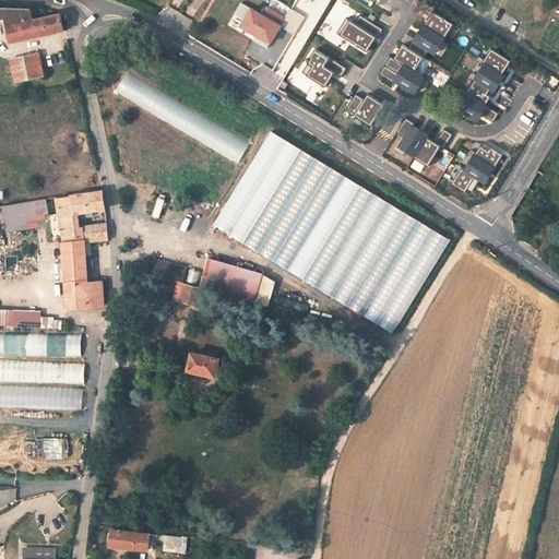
[(242,3),(236,14),(244,19),(240,26),(256,35),(253,40),(269,49),(282,27),(295,34),(306,16),(290,8),(286,15),(266,6),(262,13),(242,3)]
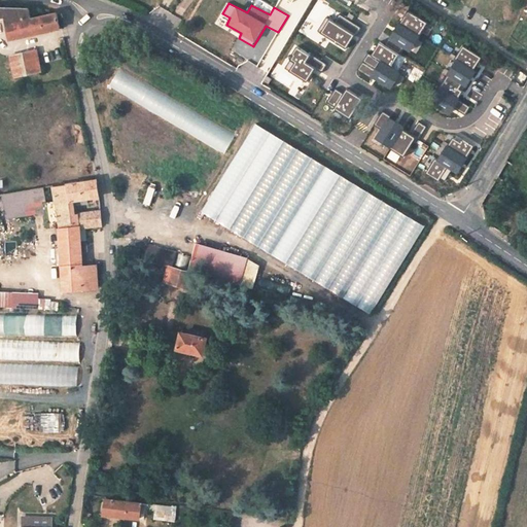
[(0,19),(2,19),(7,40),(60,29),(56,13),(31,19),(29,9),(10,8),(0,7),(0,19)]
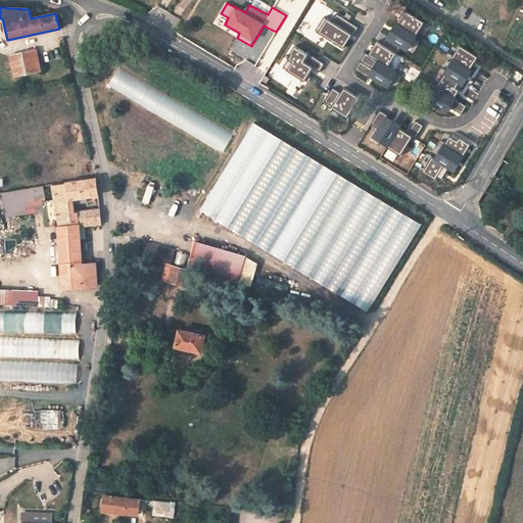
[(367,78),(368,76),(388,88),(399,72),(389,65),(395,54),(399,47),(407,51),(418,35),(417,34),(424,22),(405,10),(398,22),(396,20),(387,38),(383,46),(377,42),(369,55),(366,52),(355,69),(367,78)]
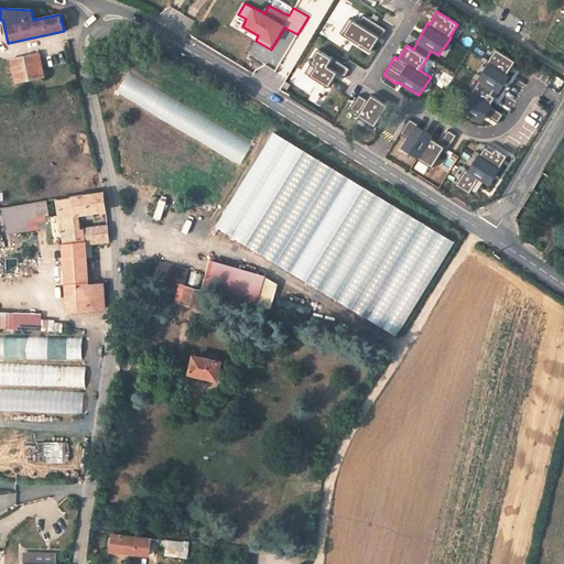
[(380,39),(387,30),(364,14),(358,23),(353,20),(349,18),(340,32),(343,34),(370,52),(379,38),(380,39)]
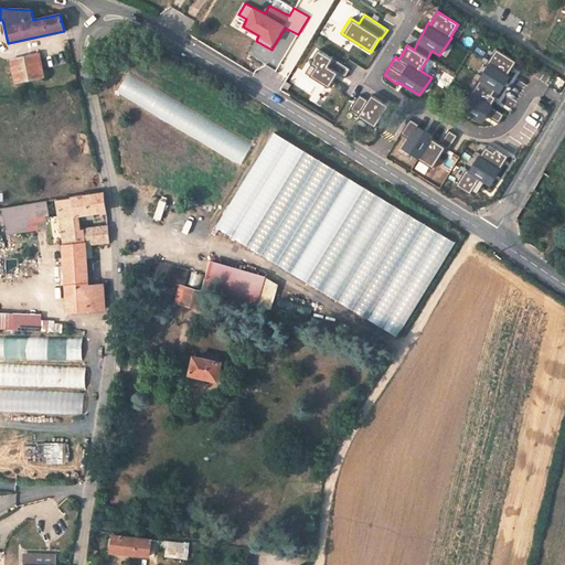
[(344,77),(350,70),(337,61),(332,68),(328,66),(332,60),(318,50),(313,57),(315,59),(311,63),(305,73),(310,75),(329,87),(337,73),(344,77)]
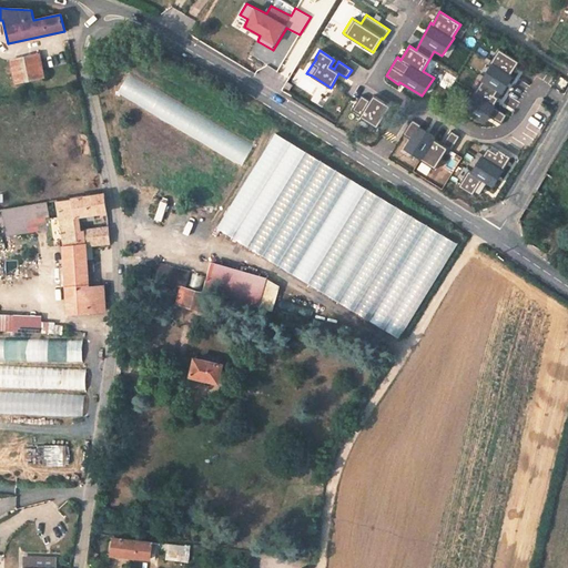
[(501,124),(506,114),(495,108),(496,105),(494,104),(498,99),(494,95),(497,90),(501,94),(514,75),(510,74),(518,62),(500,50),(492,63),(482,80),(483,81),(476,92),(475,91),(464,110),(485,123),(489,117),(501,124)]
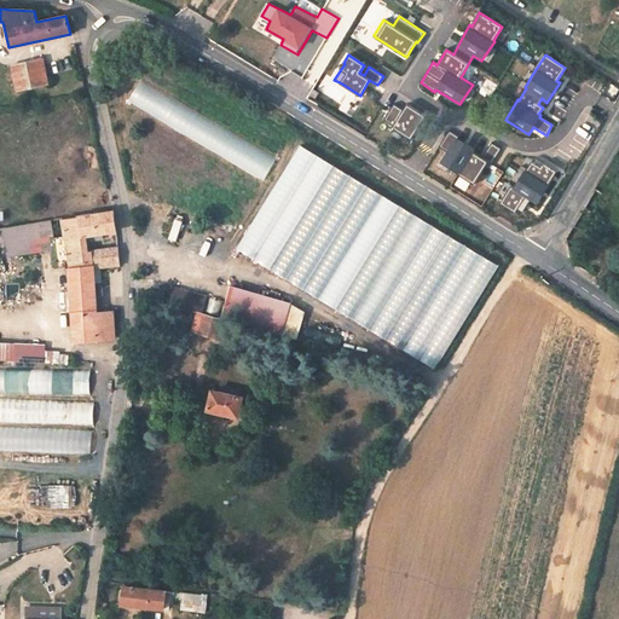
[(42,59),(12,67),(17,92),(47,85),(46,79),(42,59)]
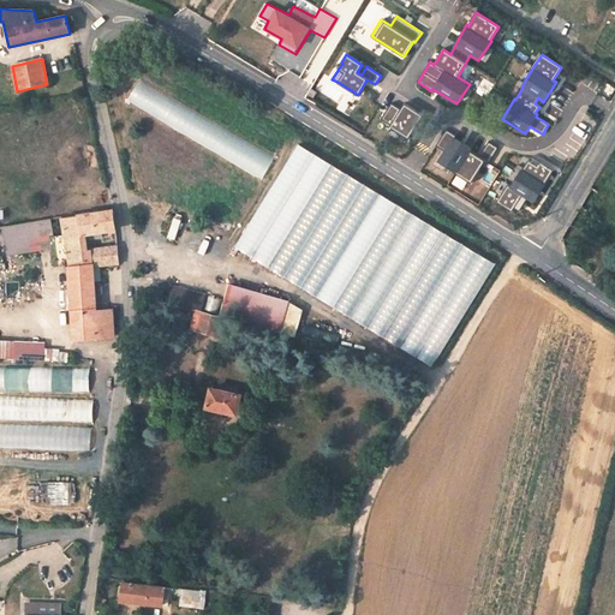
[(261,180),(273,160),(139,81),(129,101),(261,180)]
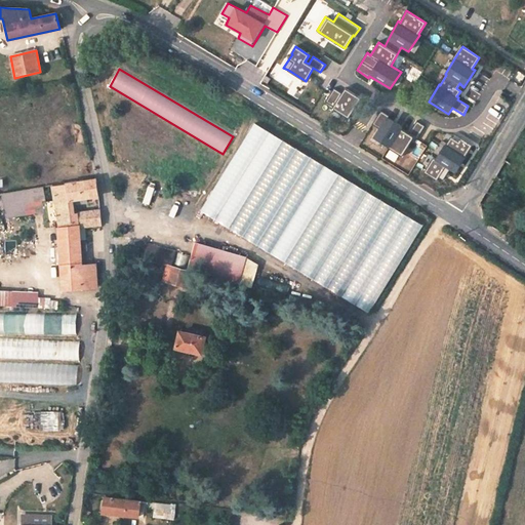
[(332,108),(349,117),(360,98),(346,89),(342,94),(334,88),(325,102),(332,108)]
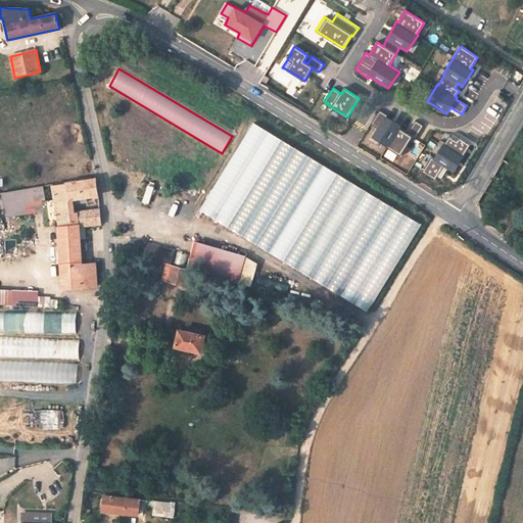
[(400,155),(411,136),(415,139),(423,126),(416,121),(408,133),(400,129),(402,127),(385,116),(380,111),(371,124),(378,128),(372,136),(387,145),(387,146),(400,155)]
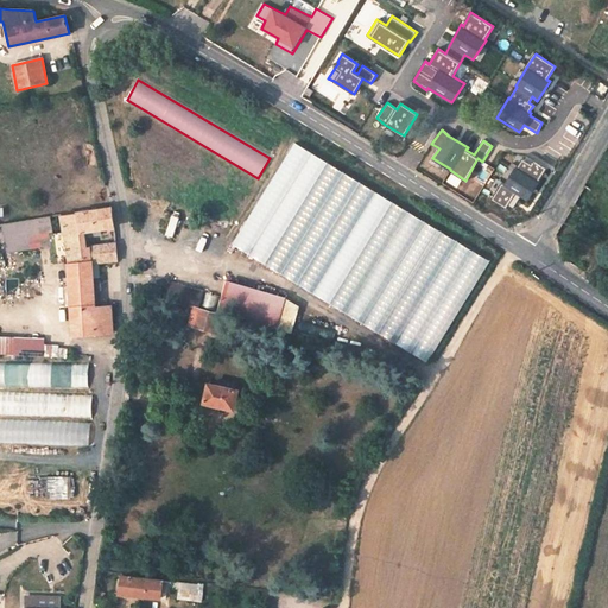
[(233,246),(426,363),(489,261),(295,141),(233,246)]
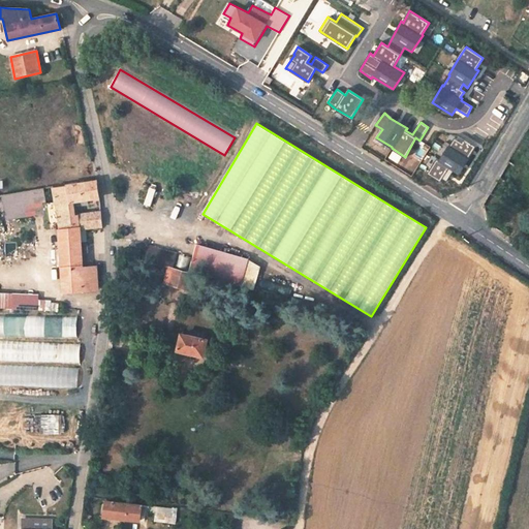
[(468,157),(475,146),(466,139),(463,144),(455,137),(450,145),(449,144),(439,160),(437,159),(428,174),(440,181),(442,177),(446,181),(454,170),(459,174),(469,157),(468,157)]
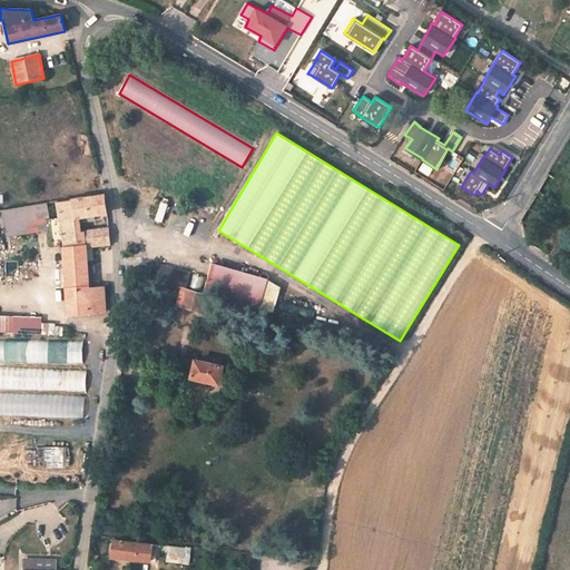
[(106,313),(105,288),(89,290),(86,247),(109,244),(108,229),(80,233),(79,217),(107,214),(104,196),(58,203),(60,220),(50,222),(53,245),(59,245),(59,235),(62,235),(65,249),(64,249),(69,315),(106,313)]
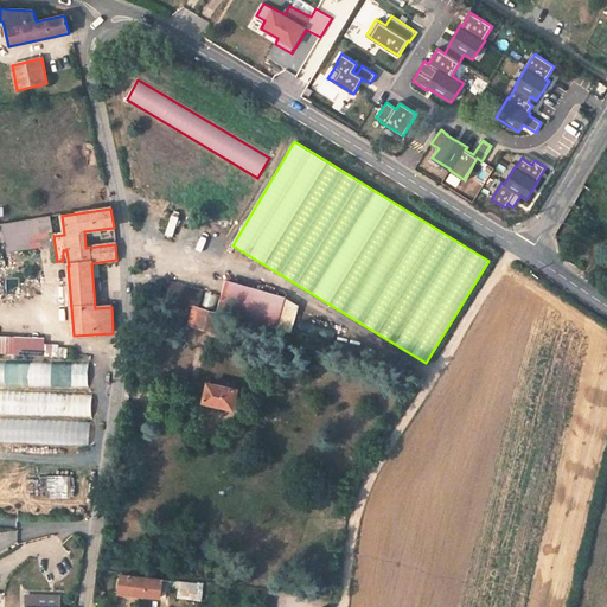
[(17,247),(27,244),(26,230),(39,228),(38,219),(13,224),(17,247)]
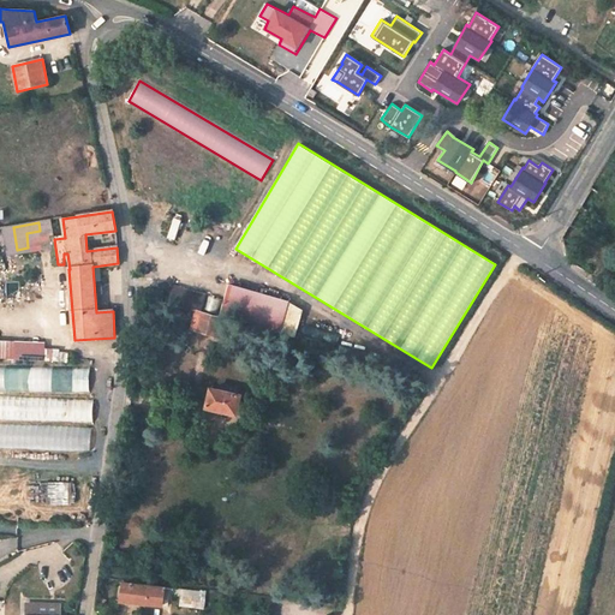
[(195,310),(190,328),(201,332),(206,314),(195,310)]
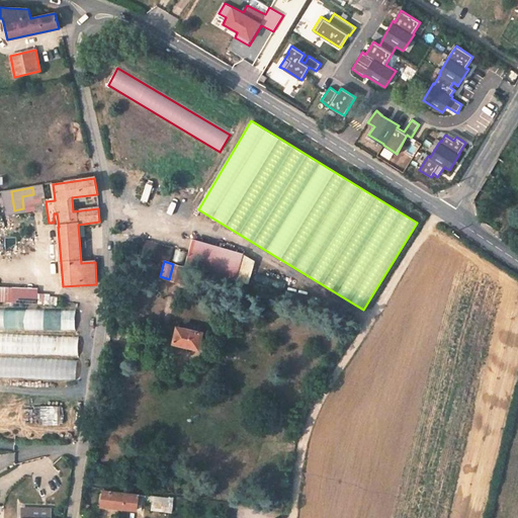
[(180,282),(184,267),(173,264),(169,279),(180,282)]
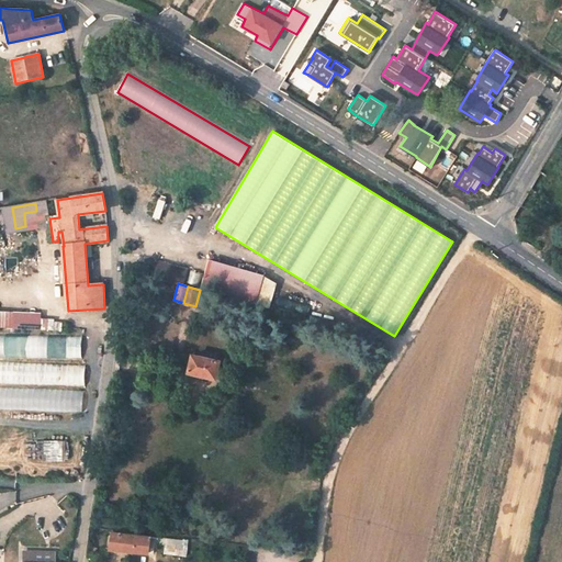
[(203,308),(208,292),(200,290),(195,306),(203,308)]
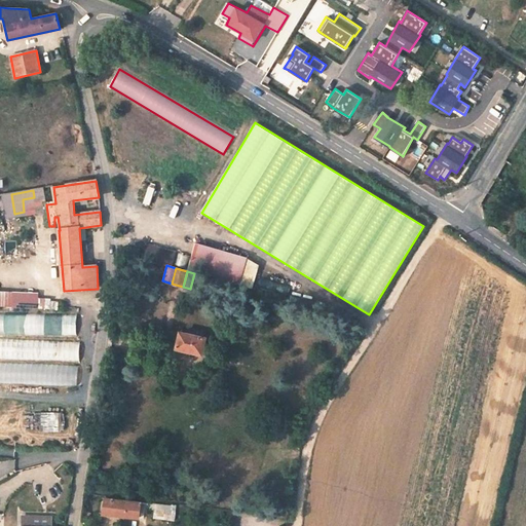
[(39,288),(0,287),(0,302),(57,306),(57,298),(39,296),(39,288)]
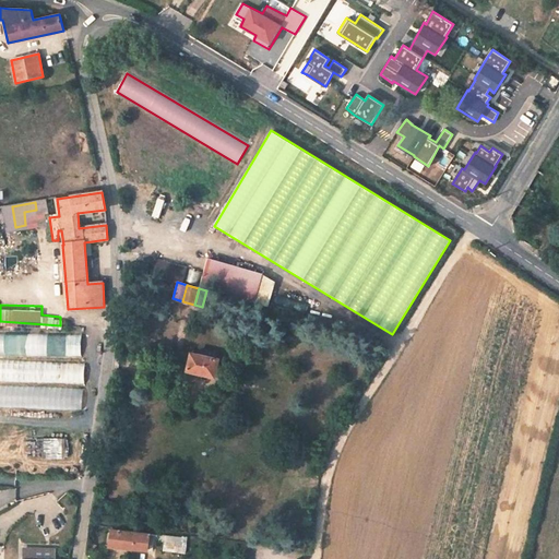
[(93,357),(94,336),(0,333),(0,407),(83,411),(86,356),(93,357)]
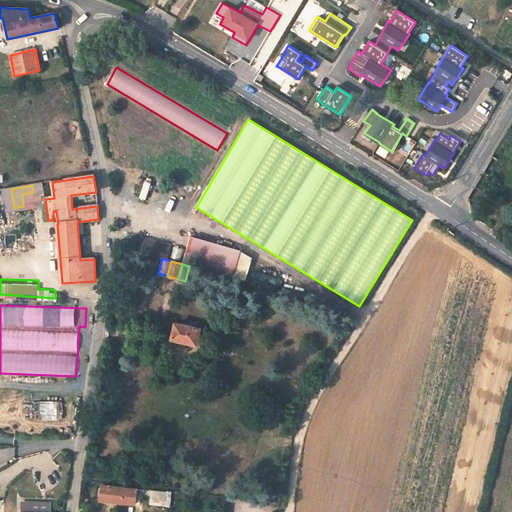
[(197,344),(200,329),(175,323),(171,339),(197,344)]
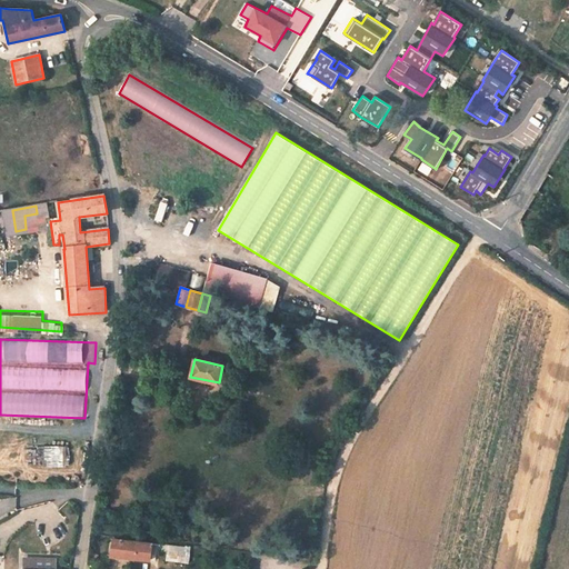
[(47,446),(48,467),(68,466),(67,446),(47,446)]
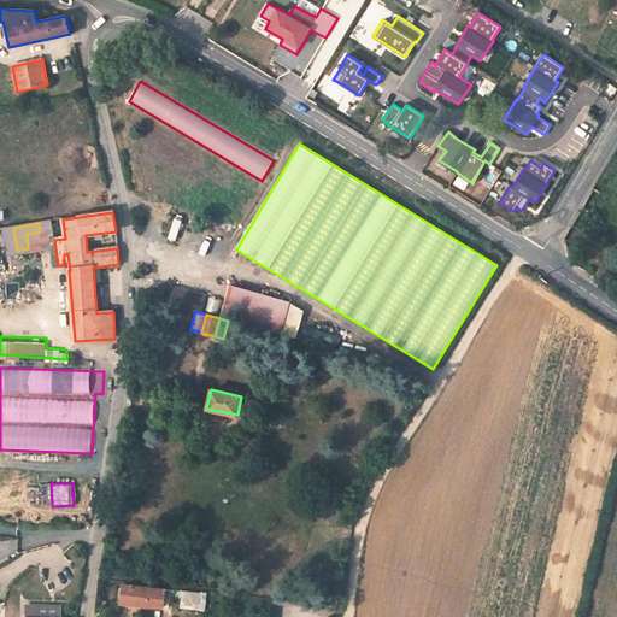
[(180,609),(204,610),(205,594),(172,592),(172,589),(123,585),(121,603),(168,607),(169,597),(181,598),(180,609)]
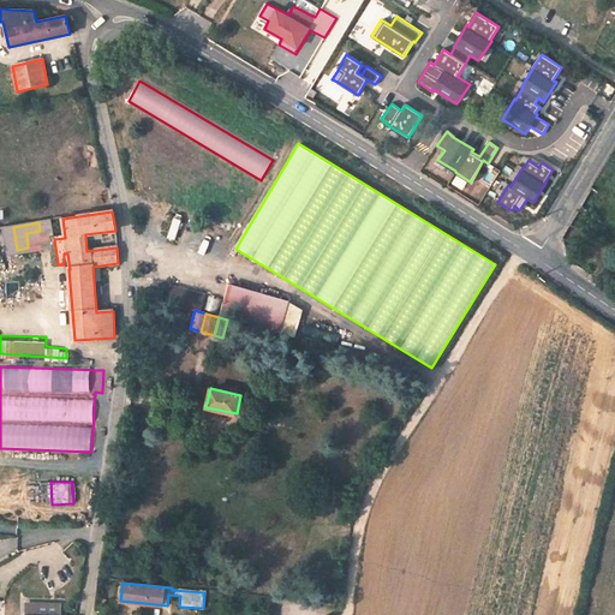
[(61,614),(61,604),(28,603),(28,607),(27,614),(61,614)]
